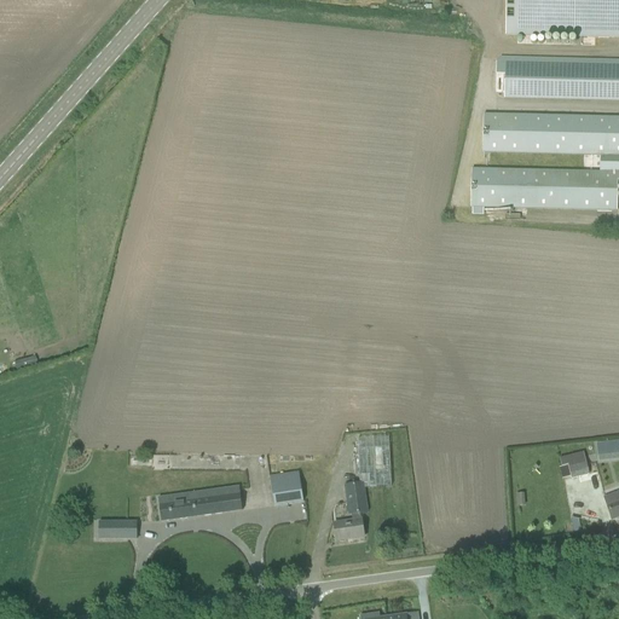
[(618,0),(505,0),(505,36),(618,38),(618,0)]
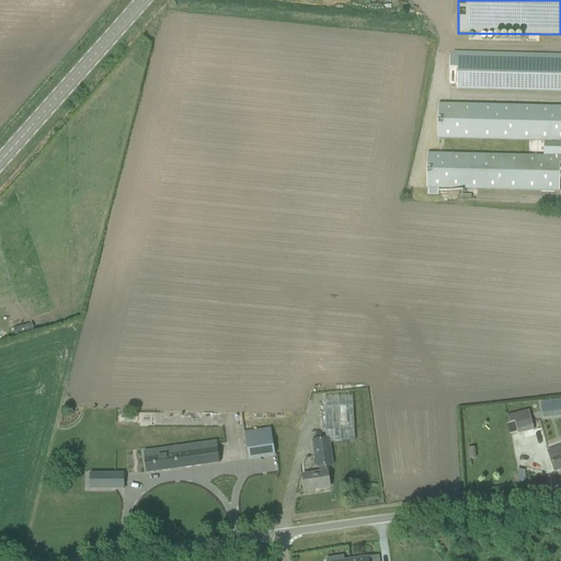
[(449,57),(449,69),(458,69),(457,90),(560,92),(560,55),(454,53),(449,57)]
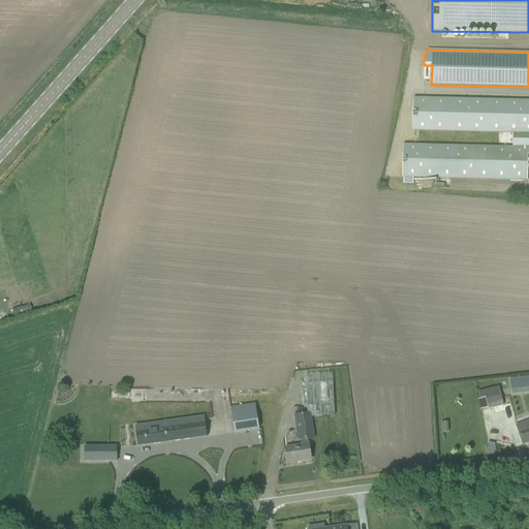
[(402,178),(528,181),(528,160),(528,159),(528,100),(413,98),(412,132),(514,134),(514,148),(403,145),(402,178)]
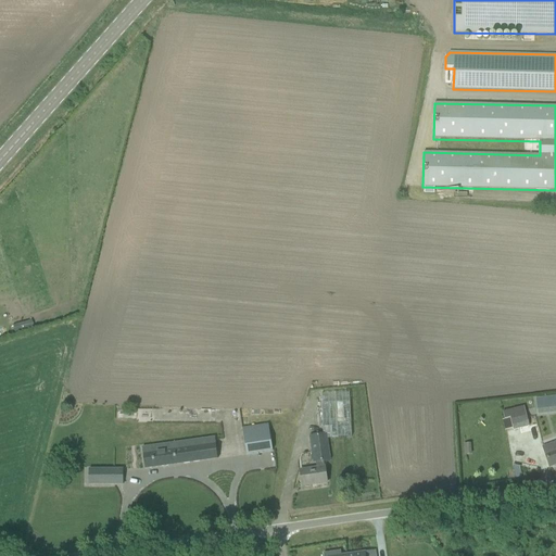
[(300,471),(302,487),(327,483),(324,462),(330,459),(332,472),(451,465),(441,300),(317,307),(325,434),(310,437),(314,462),(316,462),(317,469),(300,471)]
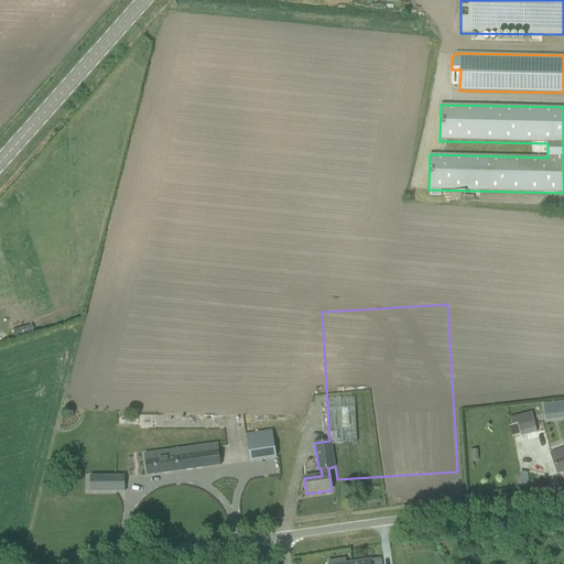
[(32,325),(13,331),(14,338),(34,333),(32,325)]
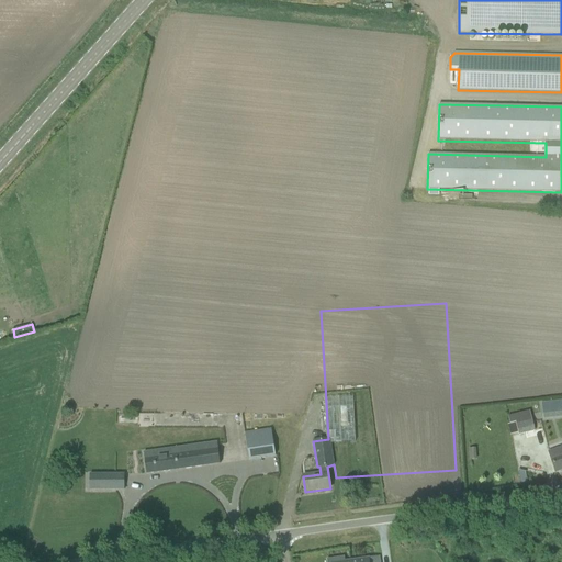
[(561,400),(541,403),(543,419),(561,417),(561,400)]
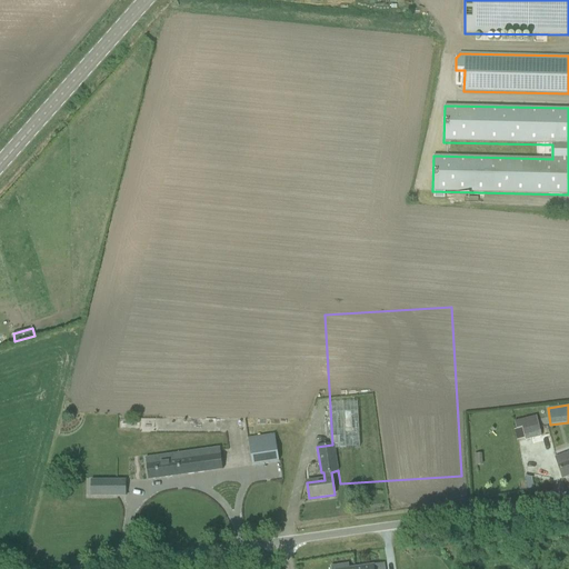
[(538,423),(521,428),(526,441),(541,438),(539,429),(538,423)]
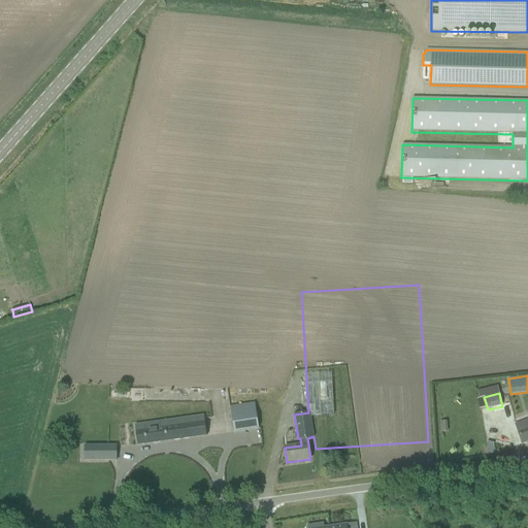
[(231,407),(234,432),(259,429),(256,404),(231,407)]
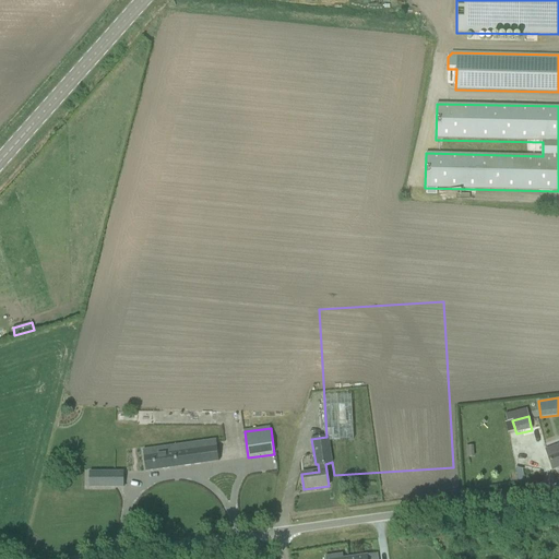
[(143,452),(146,472),(218,461),(216,440),(143,452)]
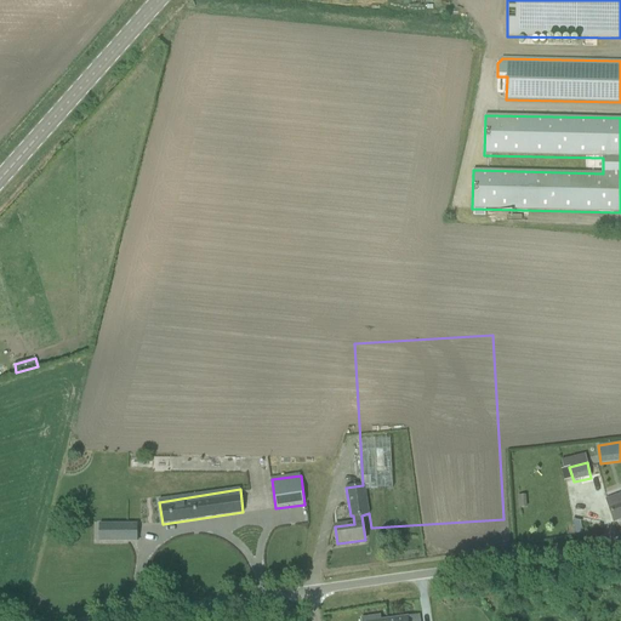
[(620,495),(605,501),(608,506),(609,512),(614,523),(620,519),(620,495)]
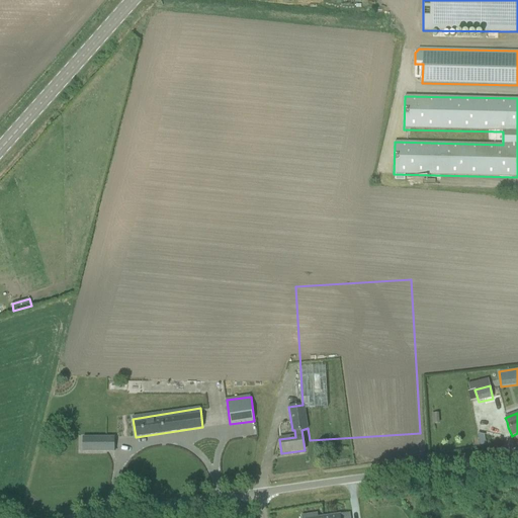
[(83,438),(83,452),(114,452),(114,438),(83,438)]
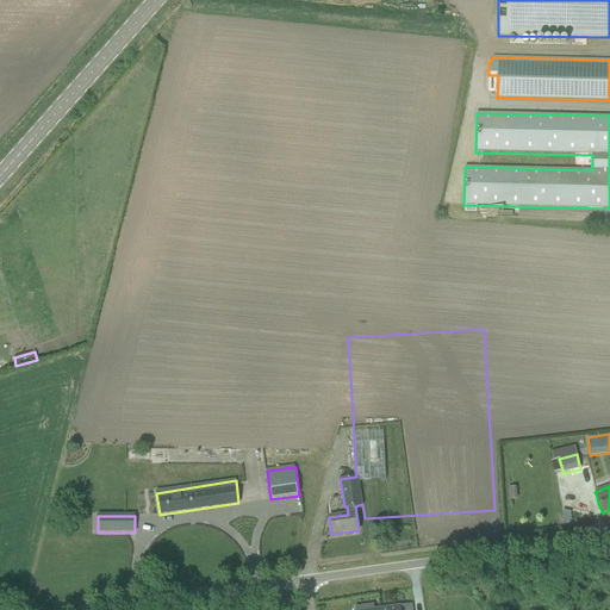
All buildings are outlined.
